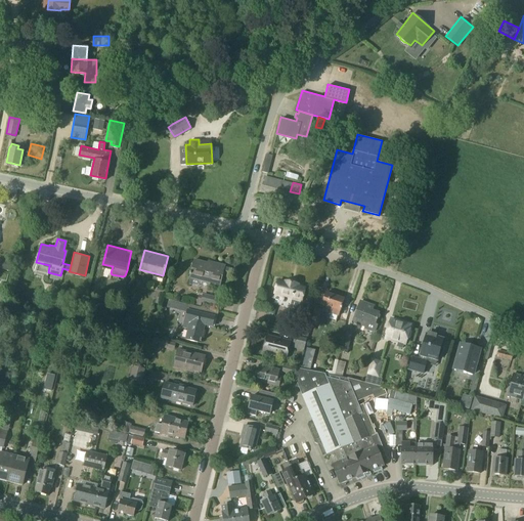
[(3,258),(1,267),(9,269),(11,260),(3,258)]
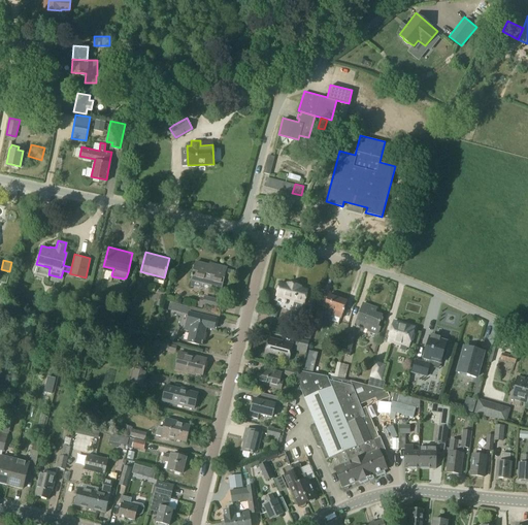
[(211,286),(221,288),(224,274),(230,276),(232,270),(225,268),(226,266),(217,264),(216,266),(195,260),(193,270),(192,273),(191,272),(190,274),(192,275),(191,279),(211,284),(211,286)]
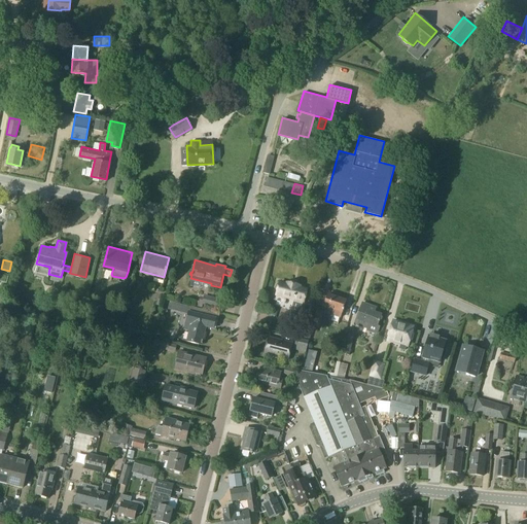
[(279,281),(276,292),(293,298),(293,300),(302,302),(302,300),(304,300),(307,288),(299,286),(299,284),(287,281),(286,283),(279,281)]
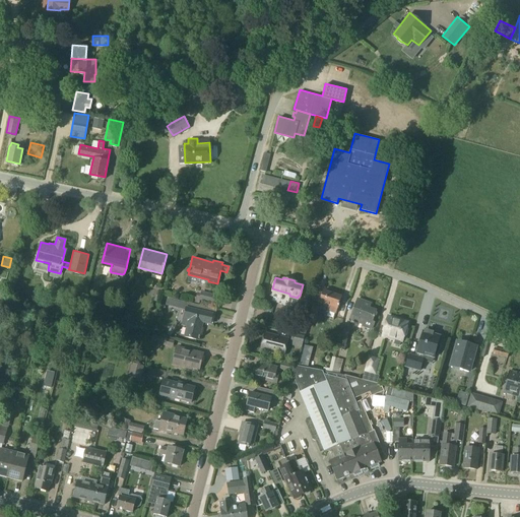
[(335,312),(340,295),(323,288),(319,301),(329,305),(327,310),(335,312)]
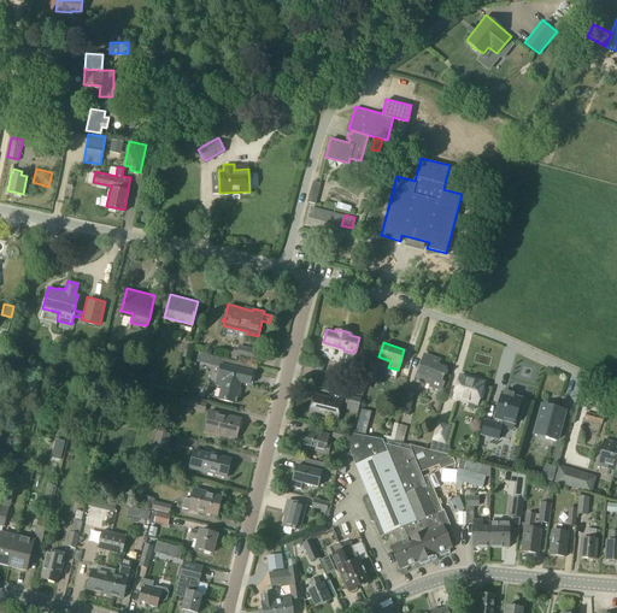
[(253,357),(254,349),(239,345),(236,353),(253,357)]
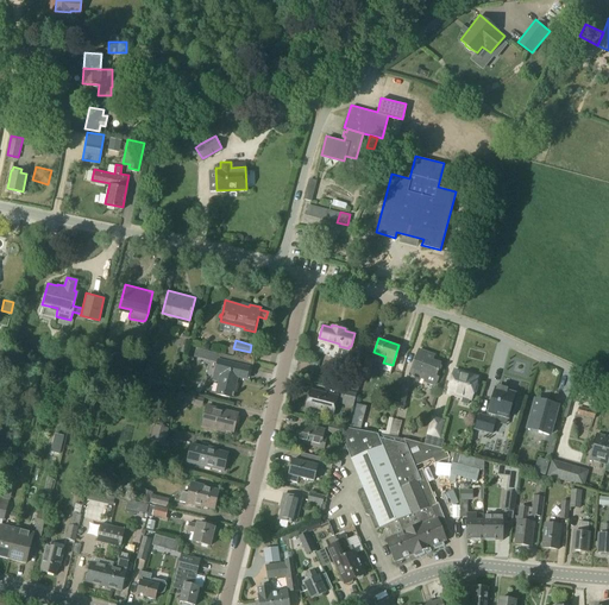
[(194,354),(202,357),(205,348),(196,346),(194,354)]
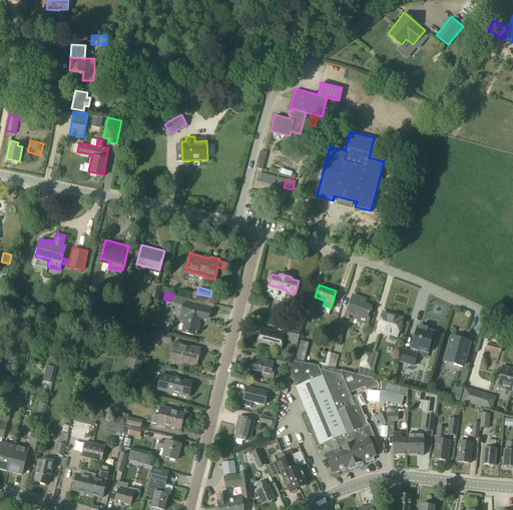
[(371,305),(366,304),(368,299),(353,293),(345,314),(358,318),(357,321),(367,325),(369,318),(367,317),(368,312),(370,312),(370,311),(369,310),(371,305)]
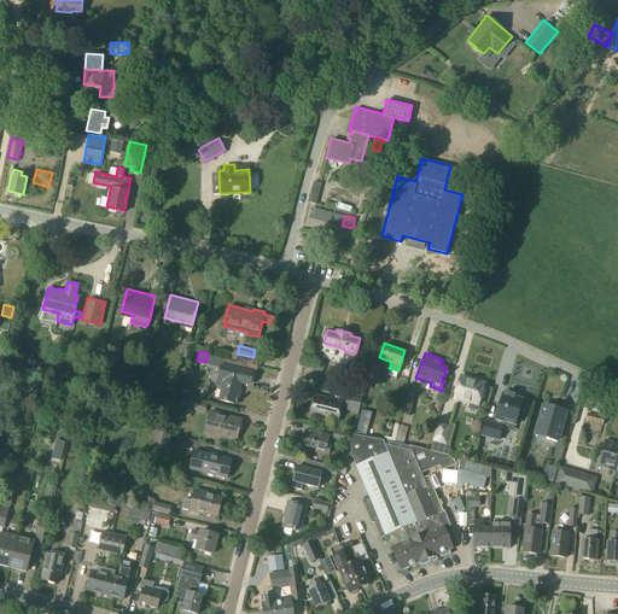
[(374,382),(378,364),(371,362),(366,380),(374,382)]
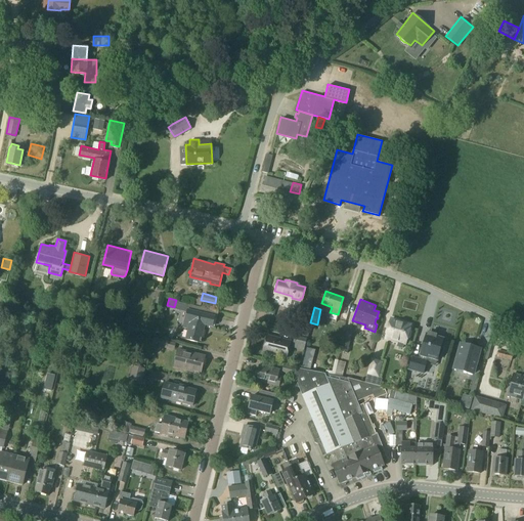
[(214,315),(187,308),(185,318),(190,319),(185,338),(200,341),(200,340),(201,340),(202,337),(201,337),(204,322),(212,324),(214,315)]
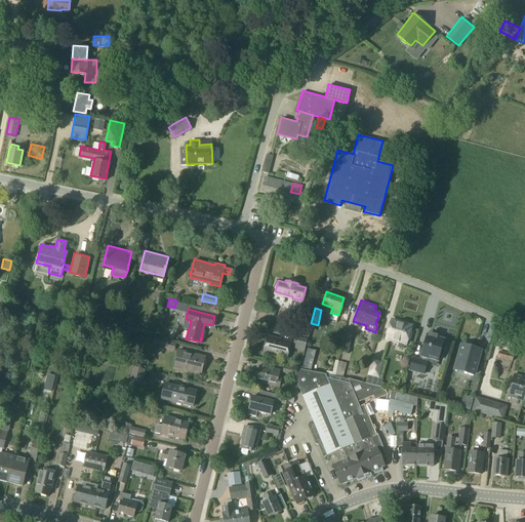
[(398,319),(392,318),(386,336),(399,340),(398,346),(403,347),(404,342),(406,343),(407,336),(410,337),(411,331),(409,330),(411,324),(397,321),(398,319)]
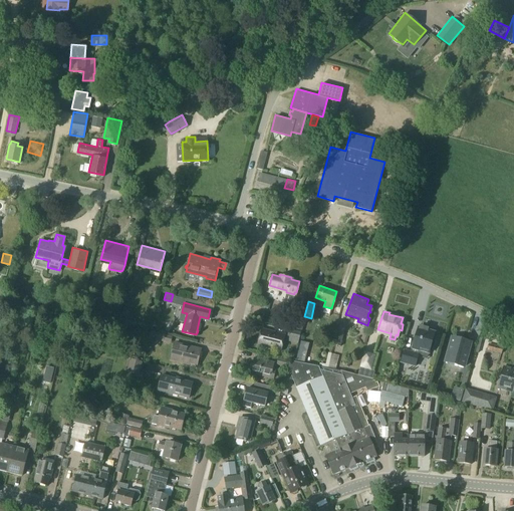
[(301,328),(304,316),(297,314),(294,327),(301,328)]
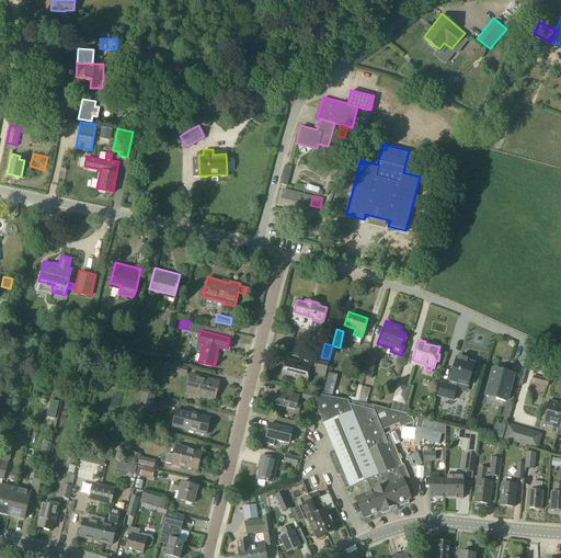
[(366,372),(371,374),(377,354),(370,353),(366,372)]
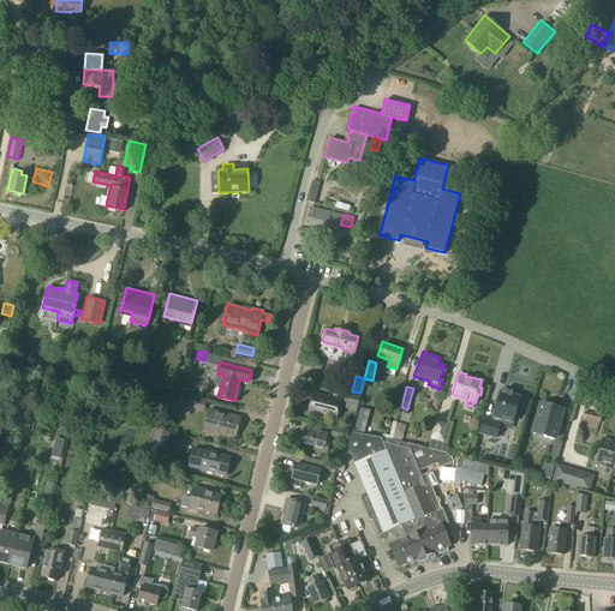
[(502,390),(500,390),(491,419),(483,417),(479,431),(496,436),(501,418),(513,421),(513,418),(515,419),(518,409),(517,408),(520,395),(511,393),(512,391),(502,388),(502,390)]
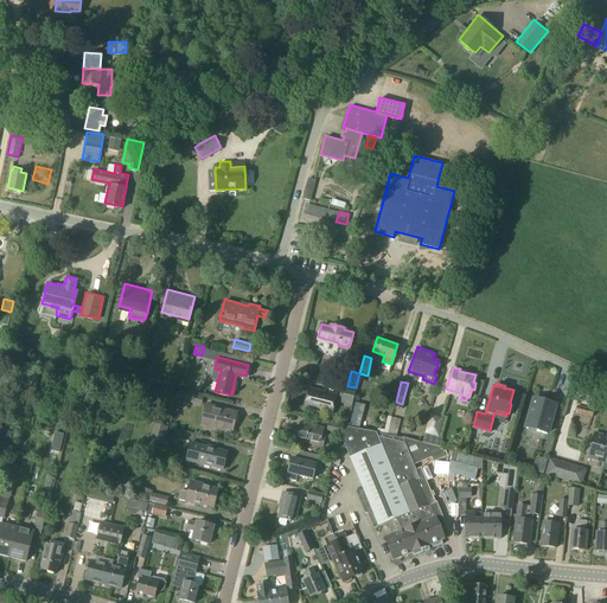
[(308,386),(304,405),(331,412),(336,393),(308,386)]
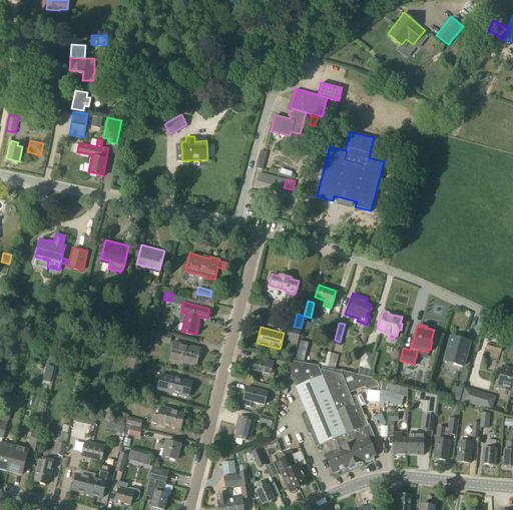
[(289,328),(287,335),(298,337),(300,331),(289,328)]
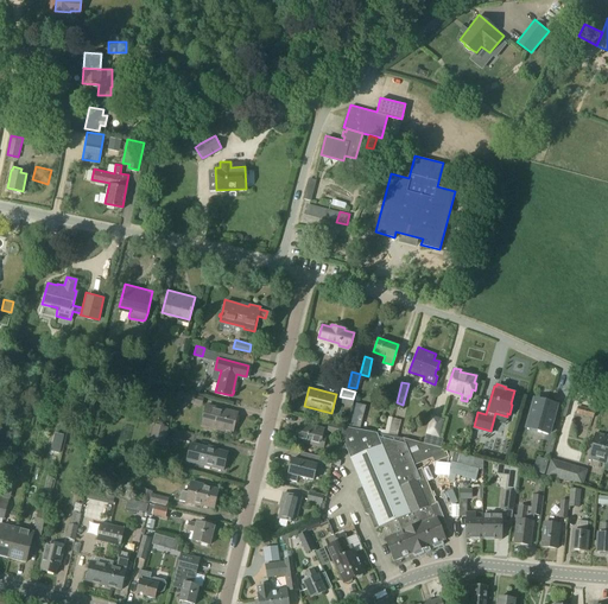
[(204,396),(178,389),(175,401),(189,406),(190,401),(202,405),(204,396)]
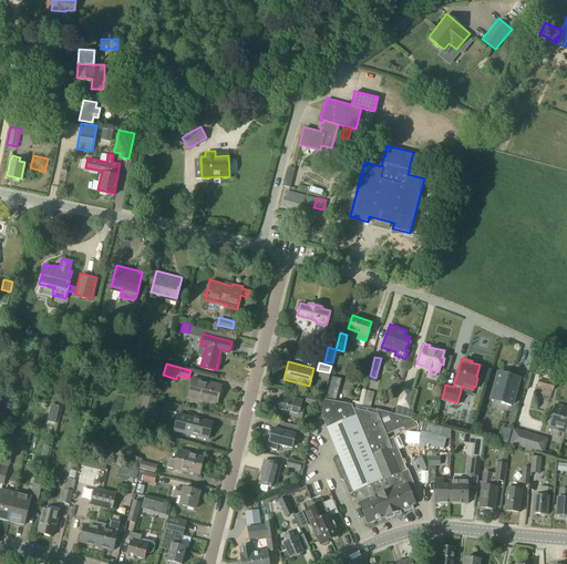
[(518,376),(500,370),(492,399),(511,403),(518,376)]
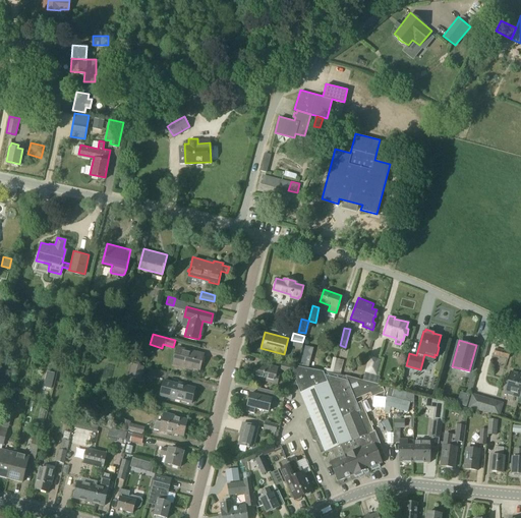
[(308,365),(313,346),(305,344),(300,363),(308,365)]
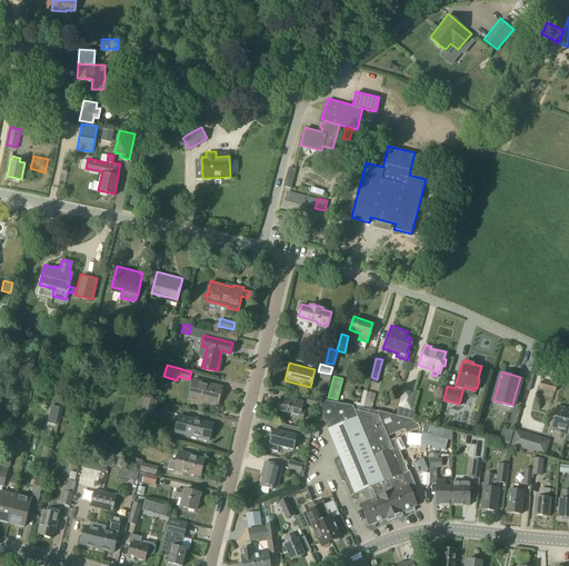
[(222,386),(192,378),(188,397),(205,401),(205,399),(218,403),(222,386)]
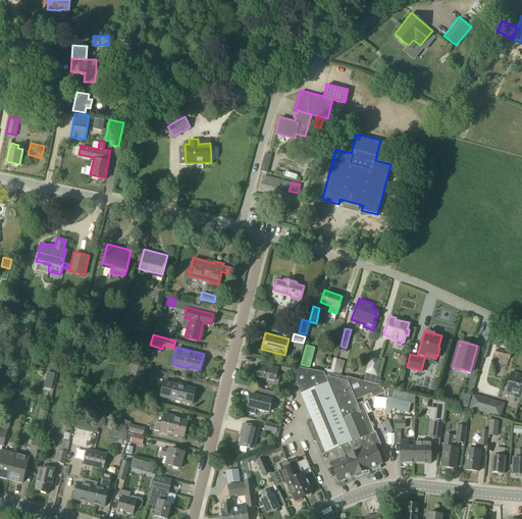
[(510,352),(496,348),(494,354),(509,357),(510,352)]
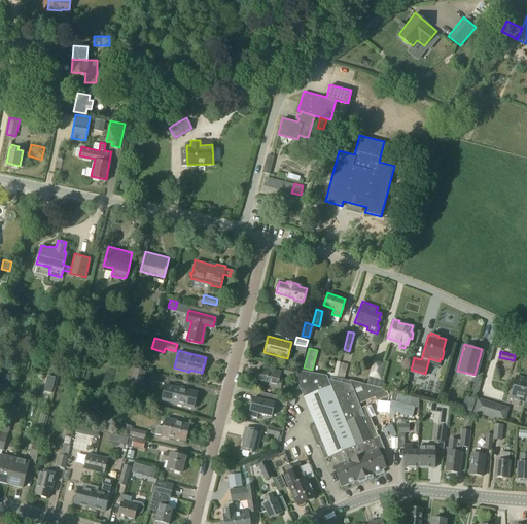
[(379,376),(383,363),(378,362),(375,361),(371,374),(379,376)]
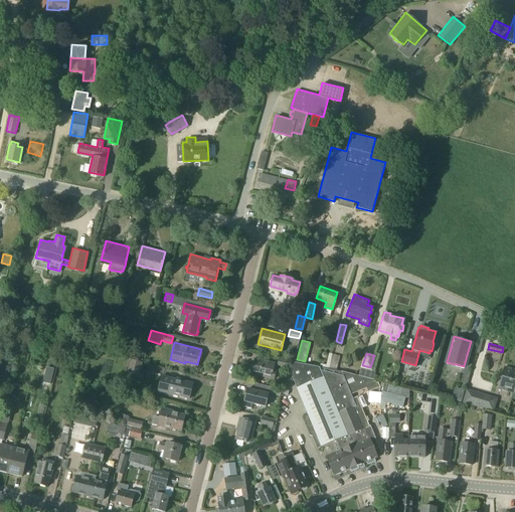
[(250,372),(261,374),(271,377),(276,378),(279,368),(273,367),(274,362),(254,357),(250,372)]
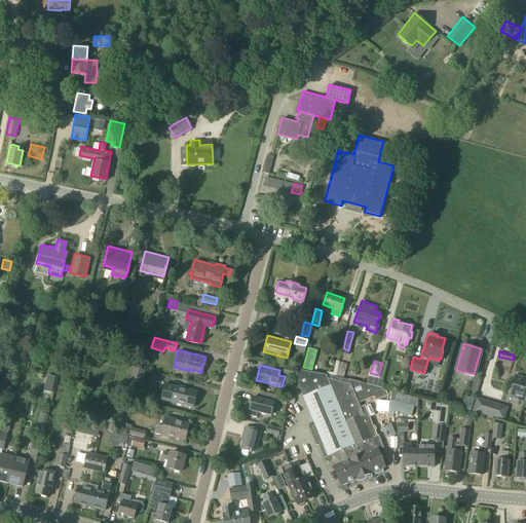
[(295,368),(285,365),(284,371),(293,373),(295,368)]
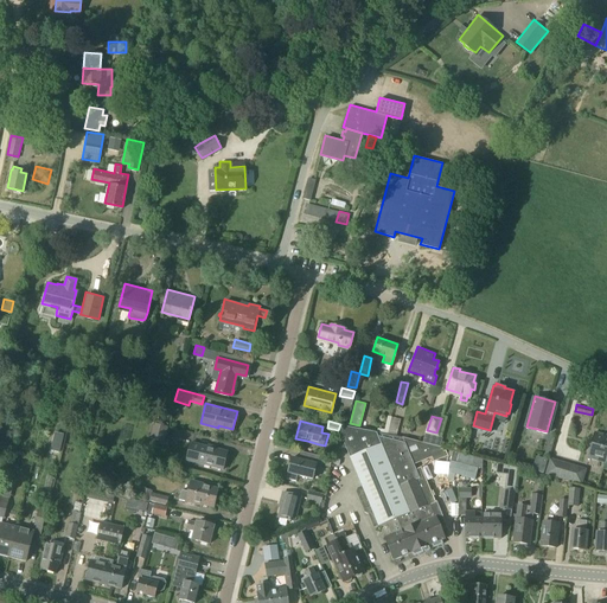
[(167,427),(154,423),(149,437),(164,441),(166,431),(167,427)]
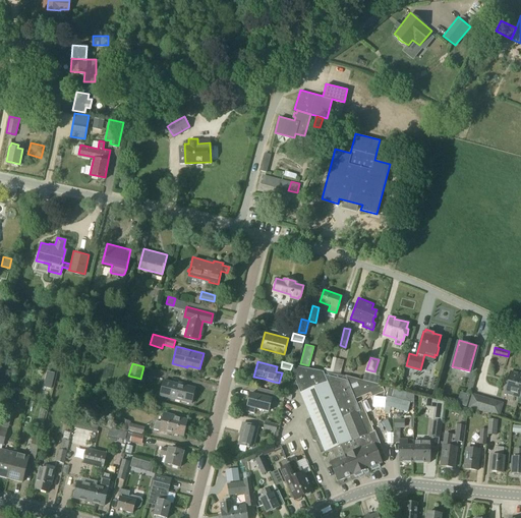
[(294,364),(289,383),(297,384),(300,391),(303,400),(310,416),(306,418),(305,421),(312,439),(315,440),(321,451),(325,450),(332,447),(336,458),(330,460),(334,469),(337,479),(352,473),(340,444),(346,441),(350,440),(352,439),(342,416),(328,380),(325,373),(323,370),(294,364)]
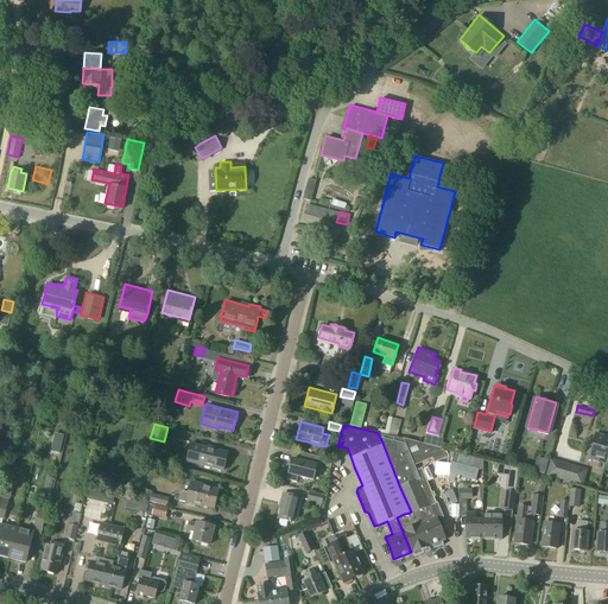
[(59,451),(63,432),(55,431),(50,449),(59,451)]
